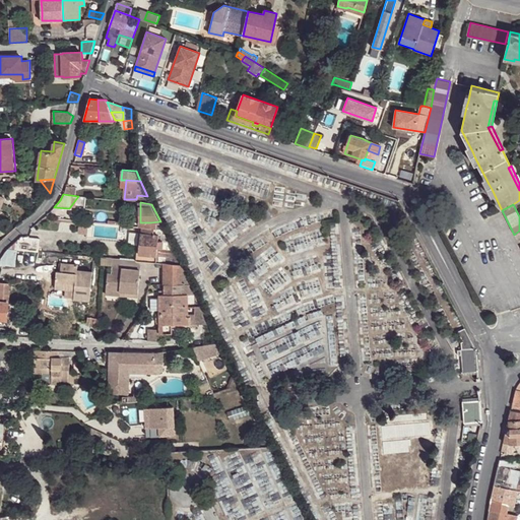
[(88,223),(79,222),(78,235),(87,236),(88,223)]
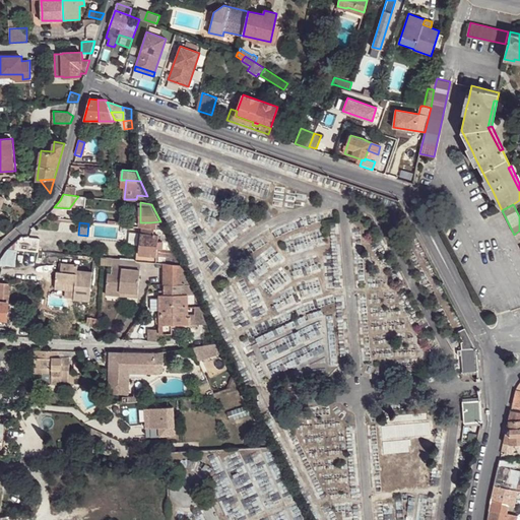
[(158,237),(168,237),(165,230),(150,229),(147,229),(146,235),(158,237)]
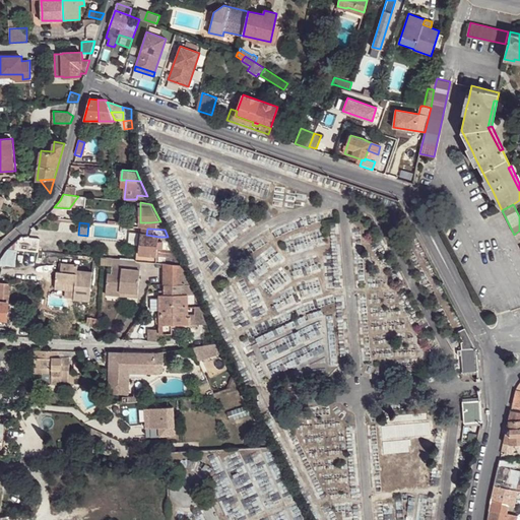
[(139,262),(156,263),(157,251),(158,237),(146,235),(141,235),(139,262)]
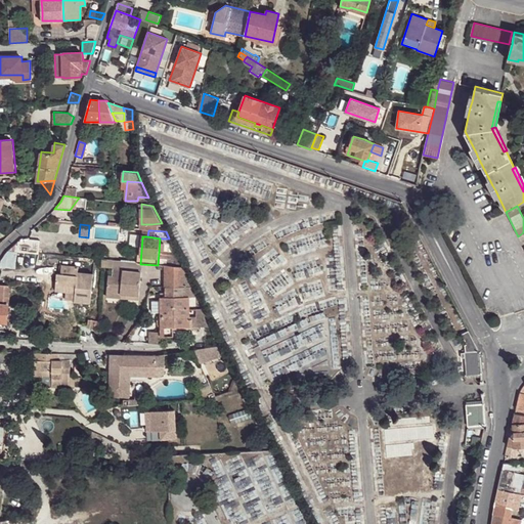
[(16,253),(39,255),(40,241),(22,238),(8,252),(16,253)]
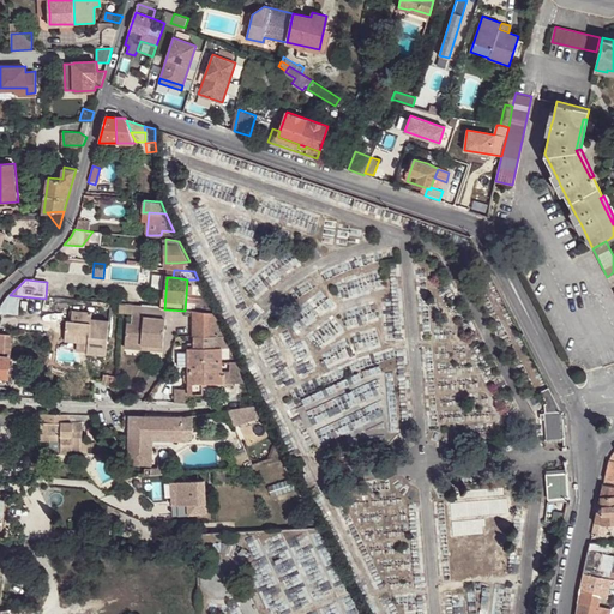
[(19,296),(10,295),(2,302),(0,307),(1,311),(1,313),(18,315),(19,296)]
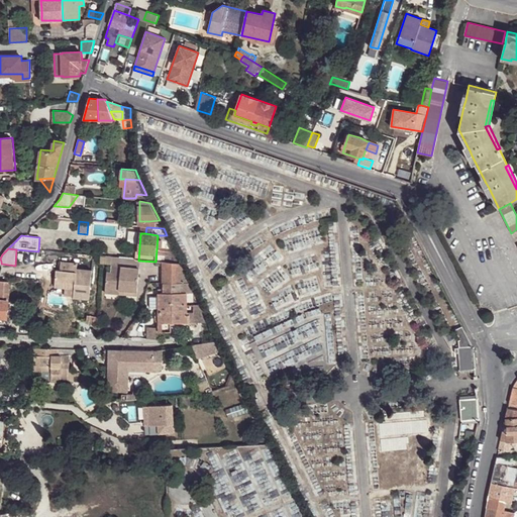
[(165,263),(181,265),(174,250),(157,249),(156,262),(165,263)]
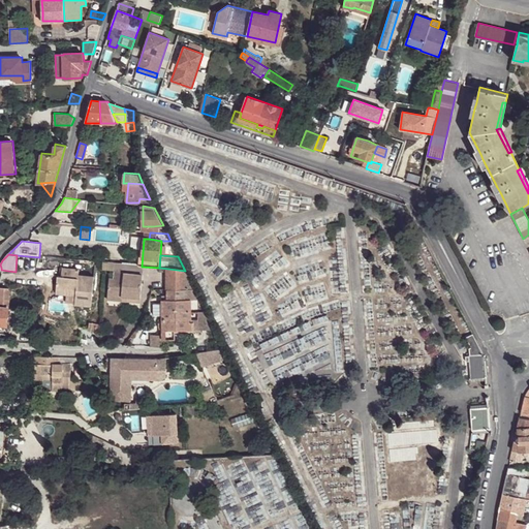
[(57,276),(56,289),(75,291),(75,297),(75,305),(91,307),(94,276),(79,275),(80,269),(62,267),(61,276),(57,276)]
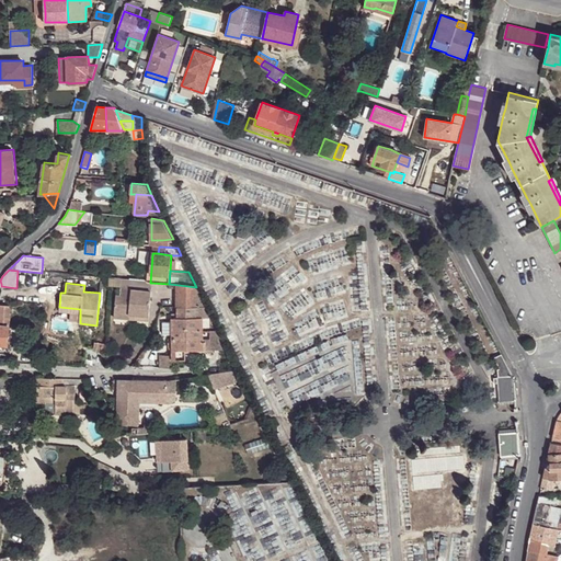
[(195,307),(196,287),(179,285),(178,308),(195,307)]
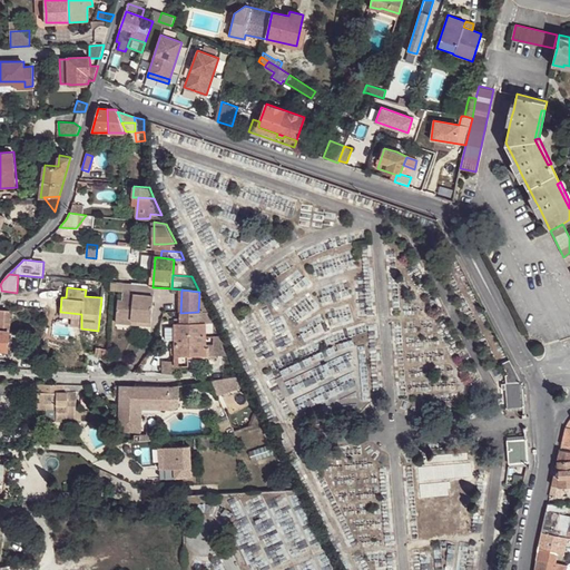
[(131,320),(151,322),(154,296),(123,294),(123,301),(118,300),(116,322),(131,324),(131,320)]
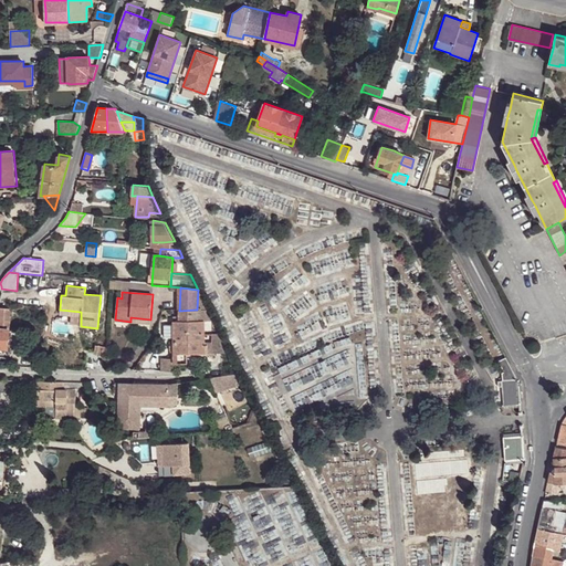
[(197,321),(197,310),(179,311),(179,317),(179,321),(197,321)]
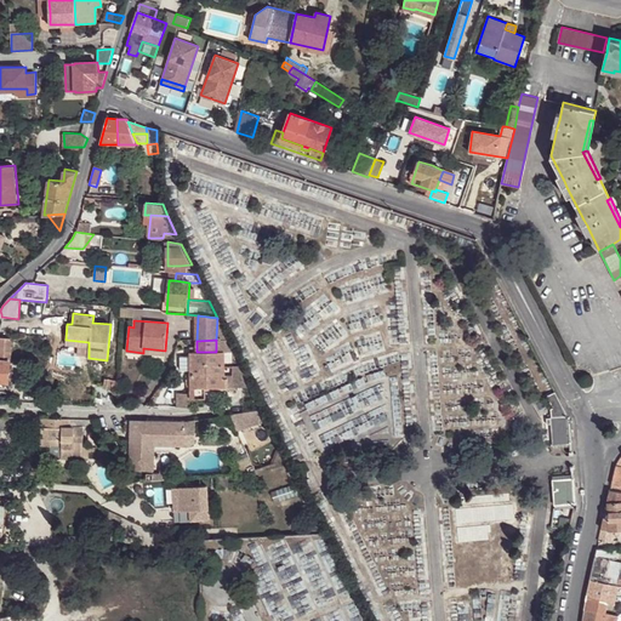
[(0,359),(10,360),(10,346),(0,345),(0,359)]
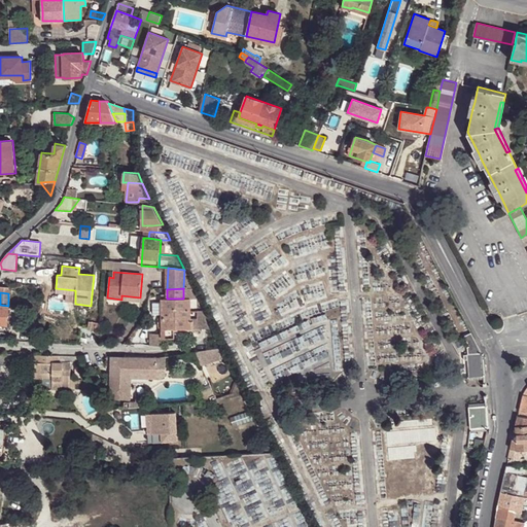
[(162,300),(162,301),(163,318),(163,330),(174,329),(191,328),(189,299),(183,299),(167,299),(165,299),(162,300)]
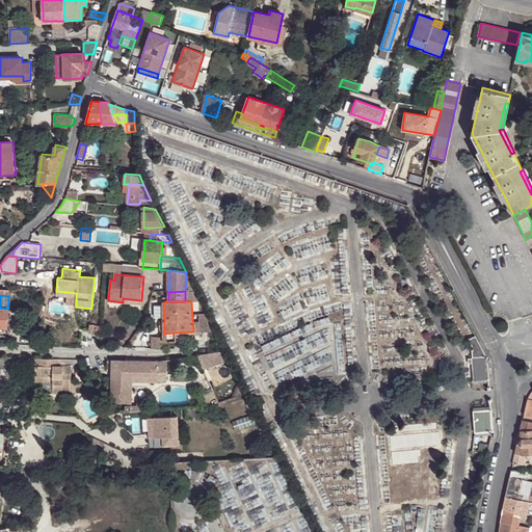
[(164,321),(163,303),(160,303),(160,307),(155,307),(155,318),(161,318),(161,321),(164,321)]
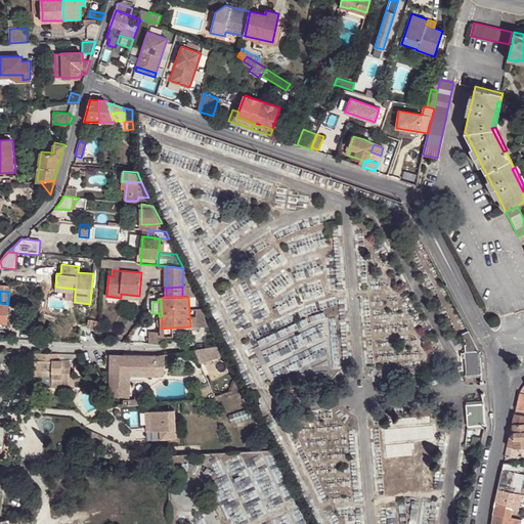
[(199,324),(210,324),(205,313),(199,314),(199,324)]
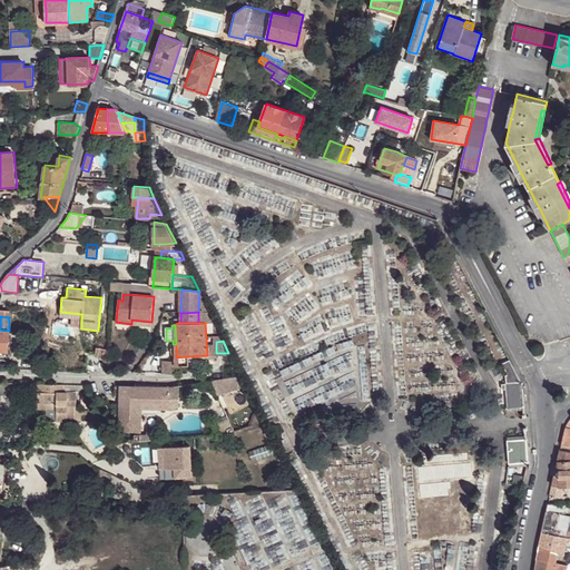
[(189,365),(188,356),(176,357),(176,366),(189,365)]
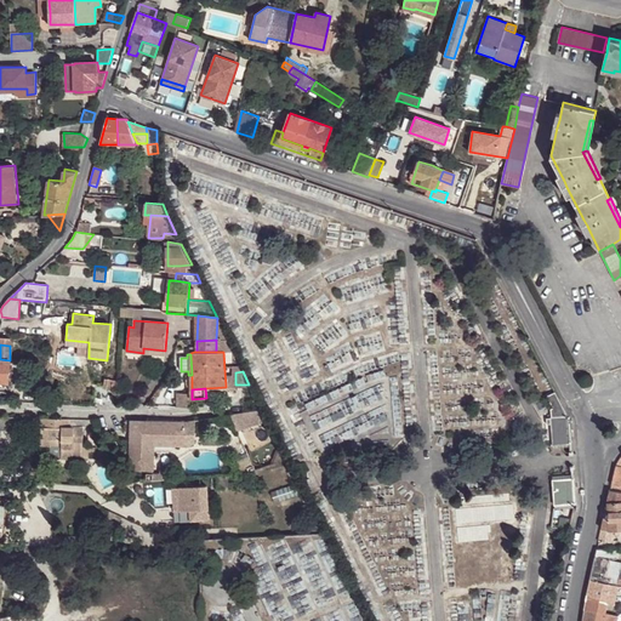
[(553,449),(571,448),(569,420),(570,420),(570,417),(569,417),(557,393),(547,398),(554,412),(551,414),(552,422),(547,423),(547,429),(552,428),(553,449)]
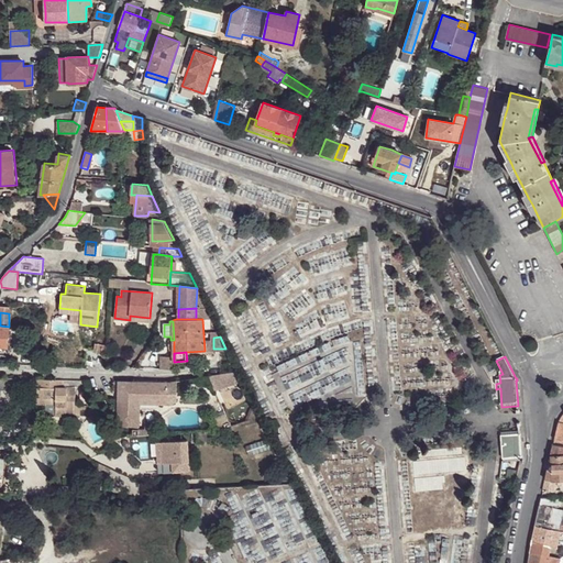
[(63,387),(64,381),(35,381),(36,399),(55,400),(55,406),(55,416),(74,417),(75,387),(63,387)]
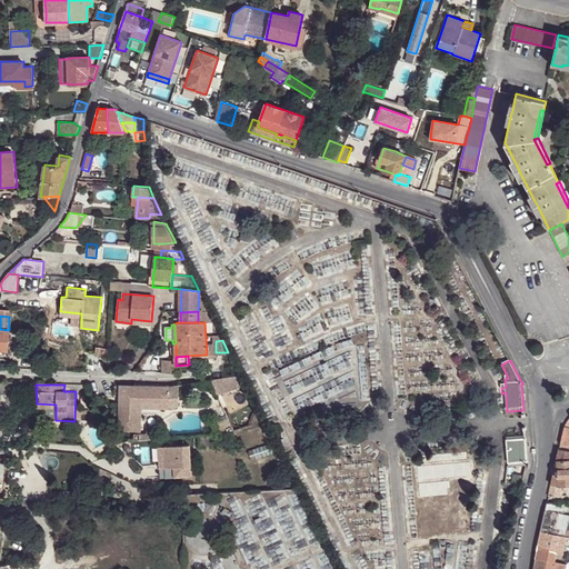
[(168,408),(169,386),(136,386),(119,385),(118,430),(140,430),(140,408),(141,401),(159,402),(159,408),(168,408)]
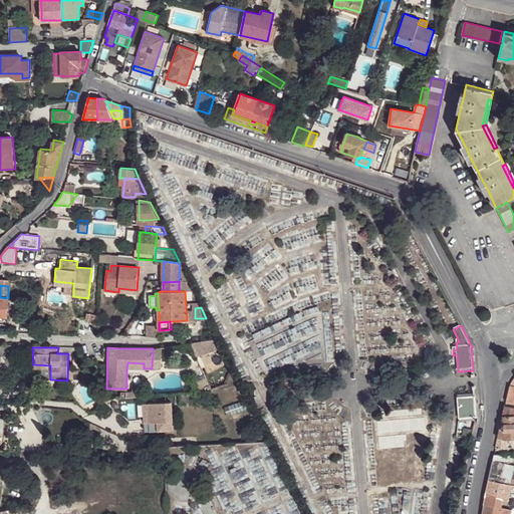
[(204,392),(211,390),(206,378),(195,382),(200,393),(204,392)]
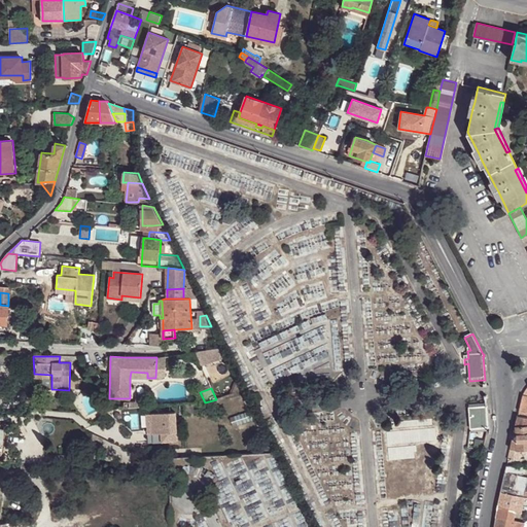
[(521,399),(518,411),(526,412),(526,388),(523,395),(521,399)]
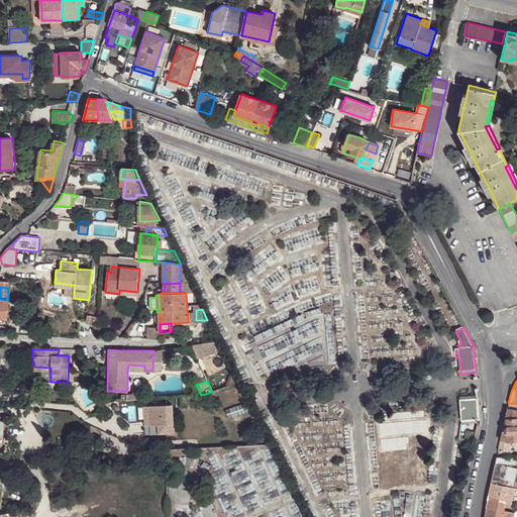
[(479,418),(478,398),(460,400),(462,421),(479,420),(480,420),(480,418),(479,418)]
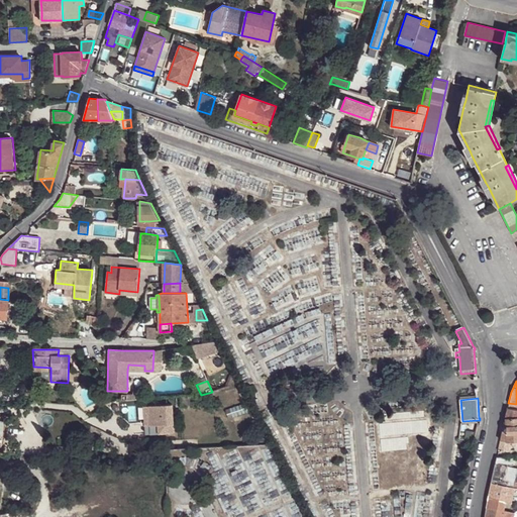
[(175,432),(175,404),(150,405),(151,422),(151,424),(160,424),(160,432),(175,432)]
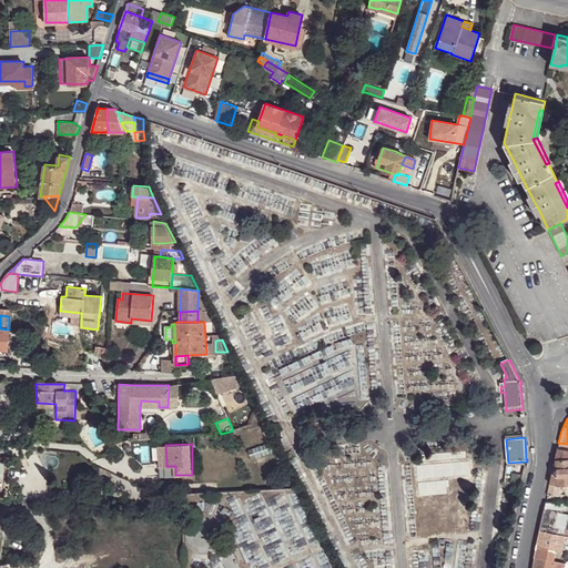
[(567,450),(557,448),(555,460),(567,458),(567,450)]
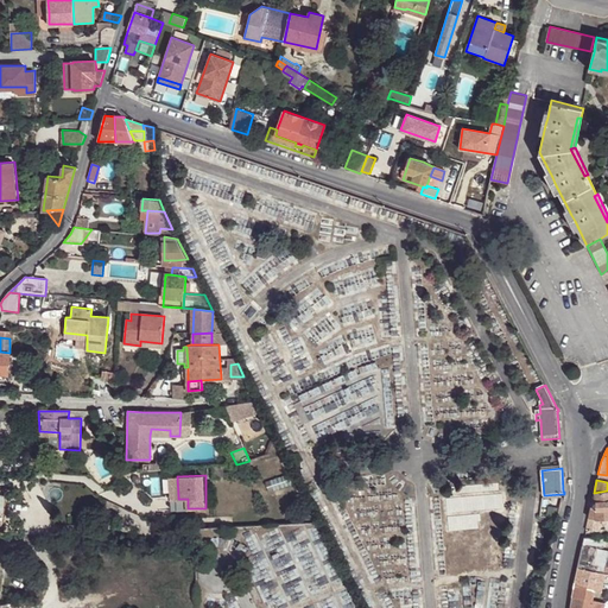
[(607,491),(594,493),(588,518),(599,519),(607,518),(607,491)]
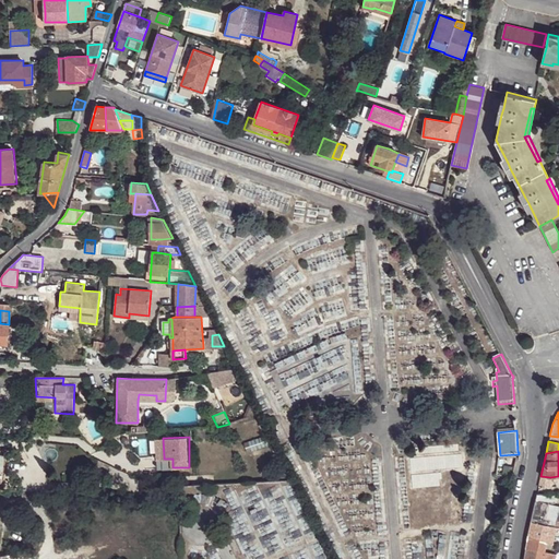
[(540,476),(538,487),(549,488),(550,477),(540,476)]
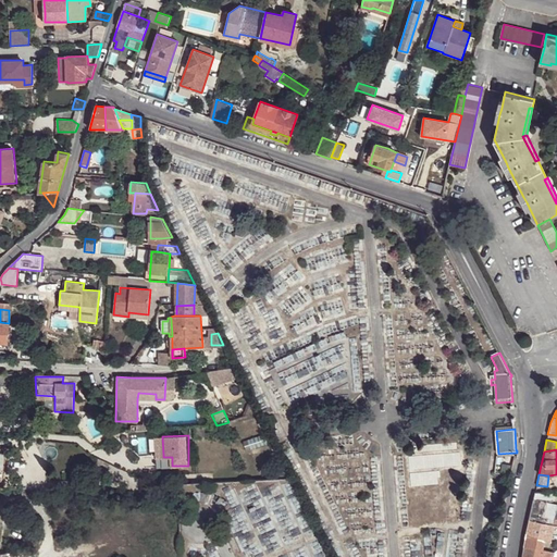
[(549,503),(552,493),(534,493),(533,499),(549,503)]
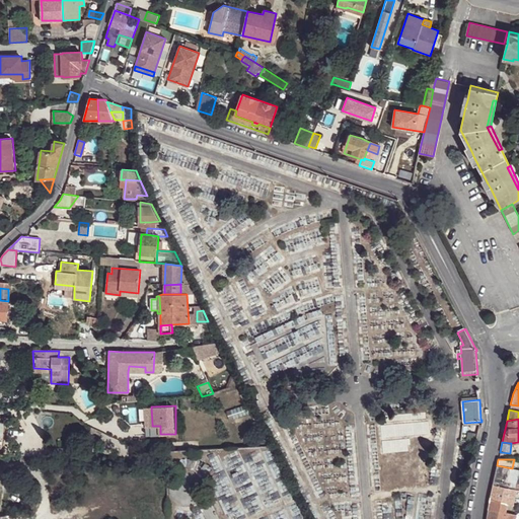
[(497,465),(492,485),(515,491),(518,470),(512,468),(497,465)]
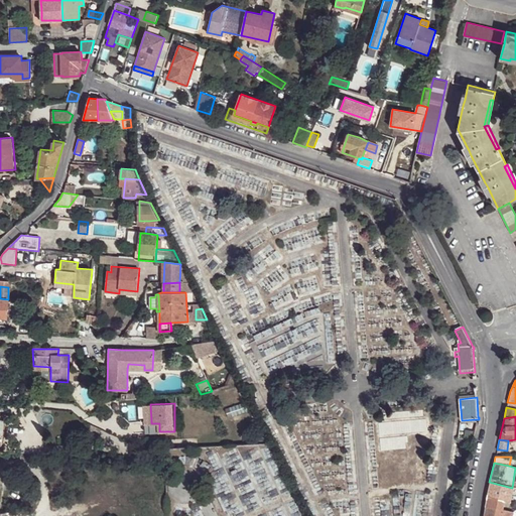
[(489,482),(485,506),(502,510),(502,507),(503,502),(509,504),(511,494),(512,488),(489,482)]
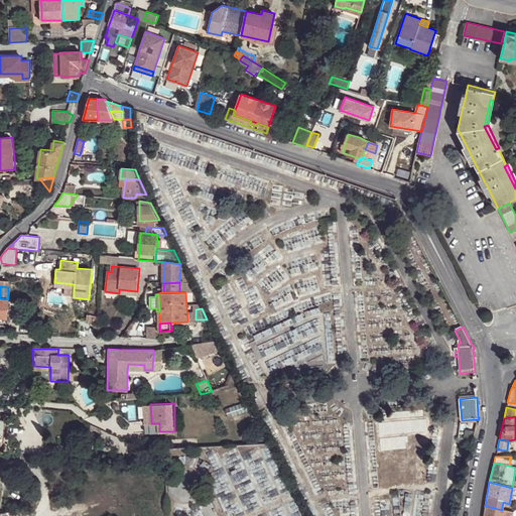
[(485,506),(483,515),(501,515),(503,511),(502,510),(485,506)]
